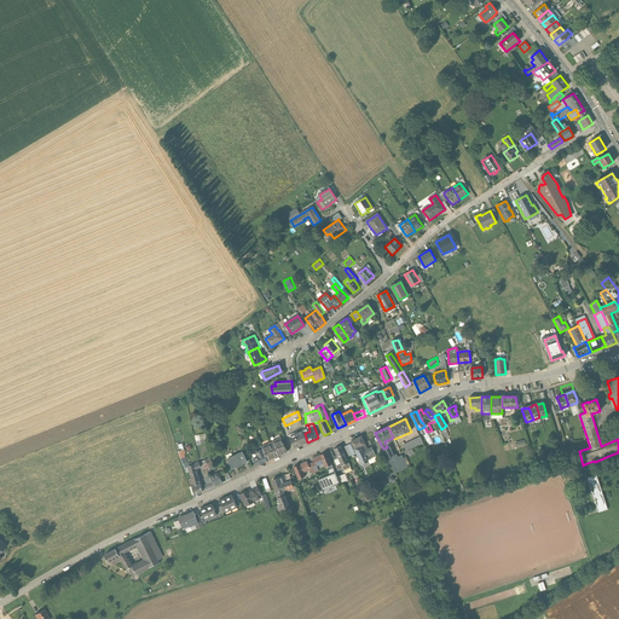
[(435,449),(424,427),(418,429),(421,434),(424,433),(428,440),(426,440),(432,451),(435,449)]
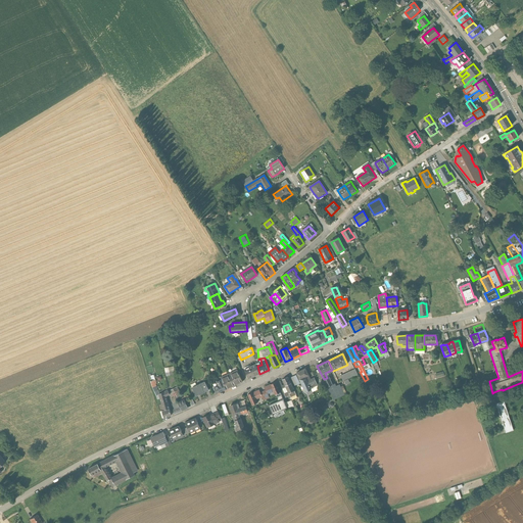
[(255,365),(248,368),(248,369),(245,371),(248,379),(259,374),(255,365)]
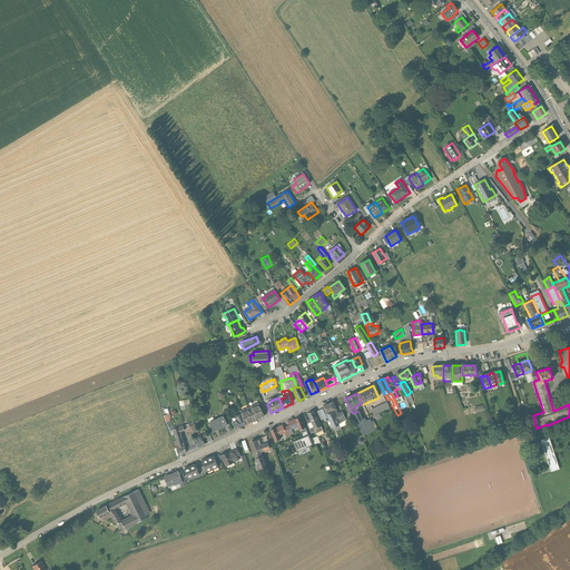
[(333,402),(323,406),(326,414),(332,411),(333,411),(337,420),(344,416),(342,412),(338,414),(333,402)]
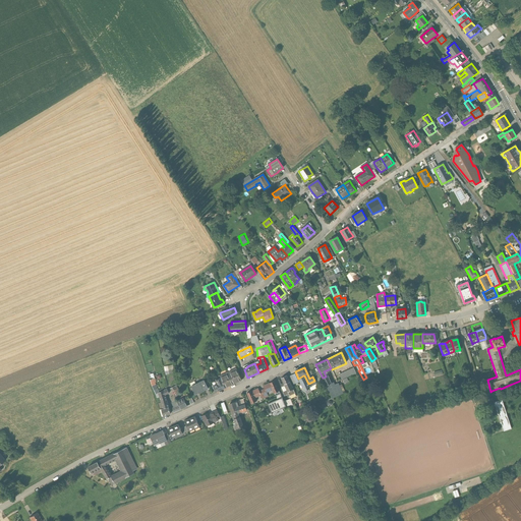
[(353,367),(339,374),(342,380),(356,373),(353,367)]
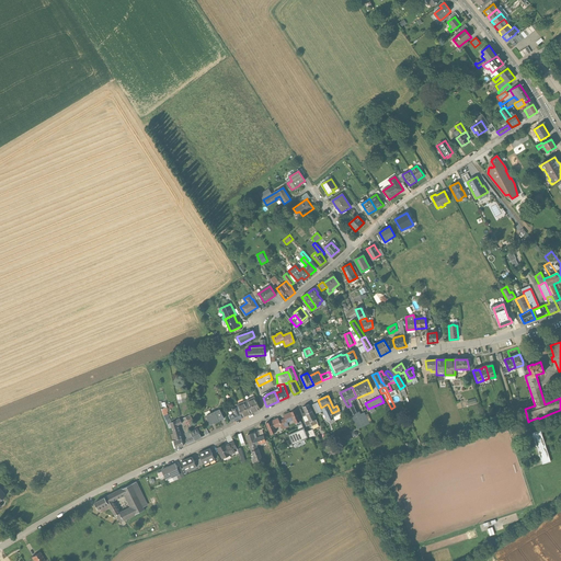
[(347,407),(342,397),(339,398),(342,403),(343,403),(347,412),(348,411),(347,407)]
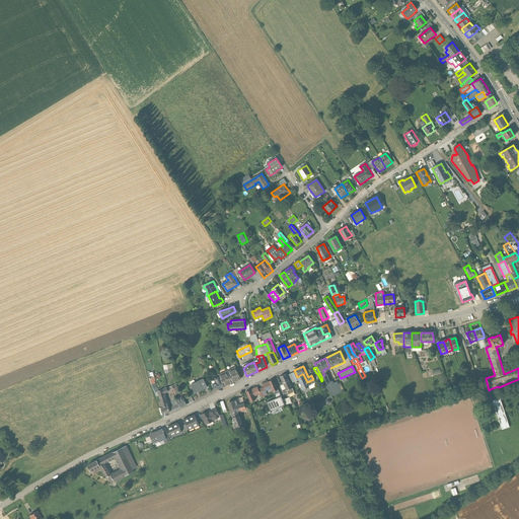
[(236,369),(228,372),(232,382),(240,379),(236,369)]
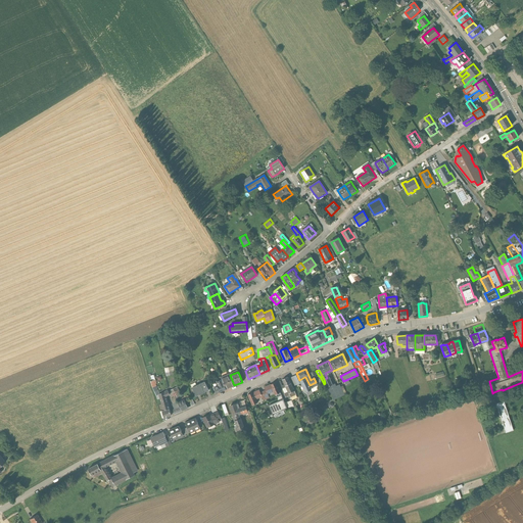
[(230,375),(222,379),(222,380),(226,389),(234,385),(230,375)]
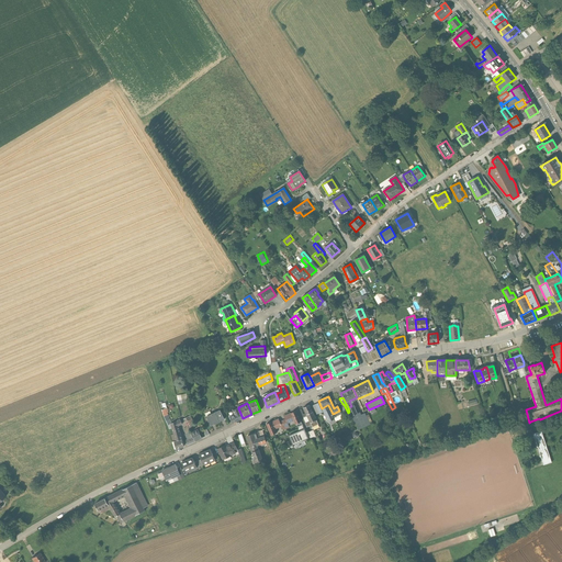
[(310,405),(303,408),(306,414),(306,415),(313,413),(310,405)]
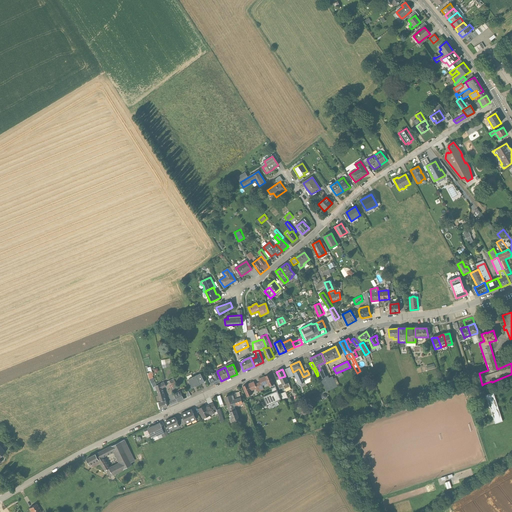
[(293,372),(299,384),(304,382),(304,381),(302,377),(298,369),(293,372)]
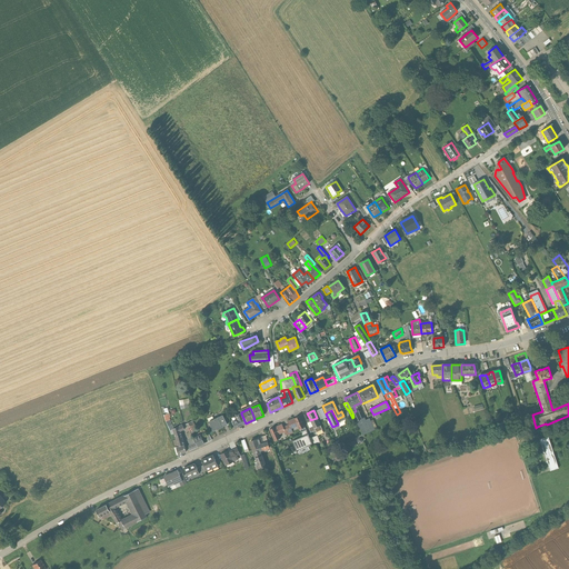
[(363,422),(358,410),(356,411),(352,412),(353,417),(359,428),(362,436),(368,432),(365,426),(368,425),(366,421),(363,422)]
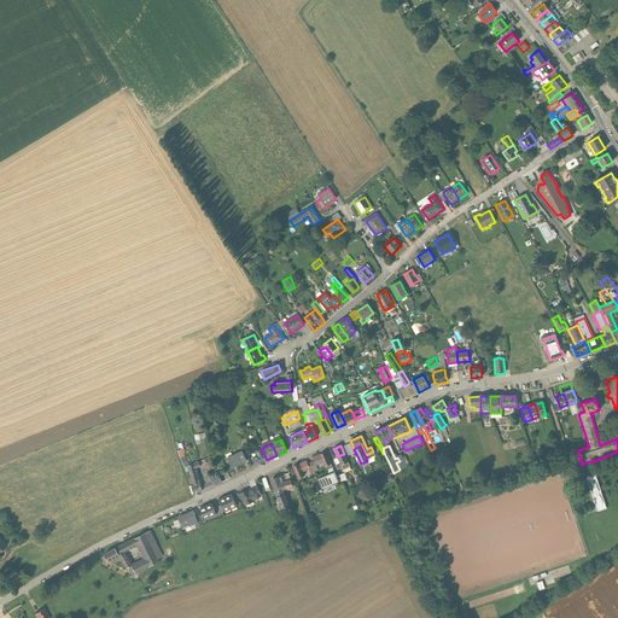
[(262,449),(251,454),(254,459),(252,459),(252,461),(255,461),(256,465),(267,460),(262,449)]
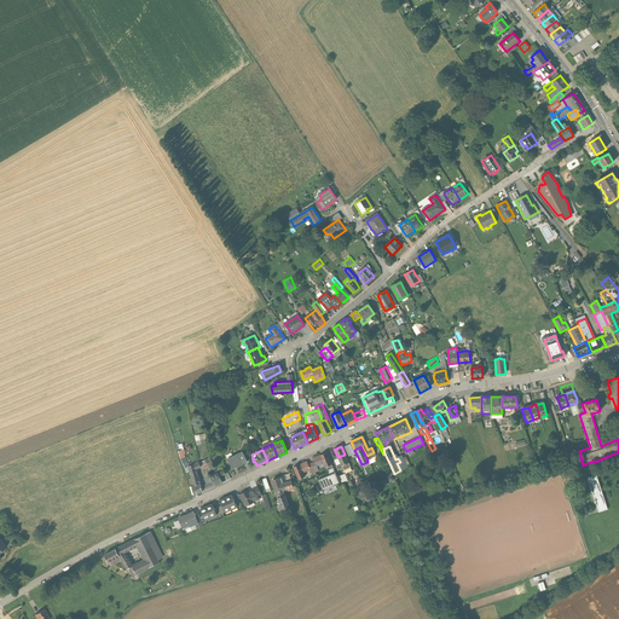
[(242,452),(227,458),(232,469),(237,467),(247,462),(242,452)]
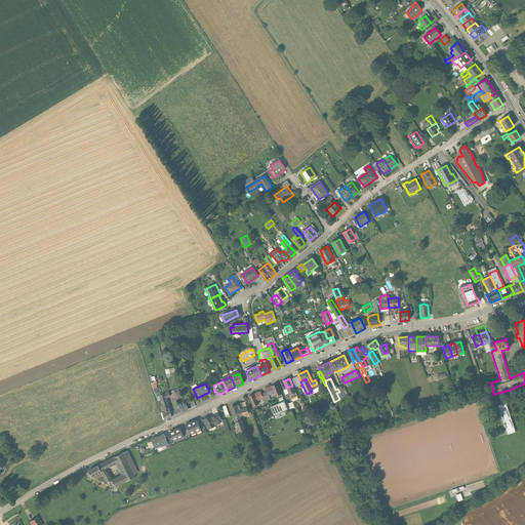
[(277,385),(272,387),(266,390),(267,393),(269,396),(275,393),(276,396),(281,394),(277,385)]
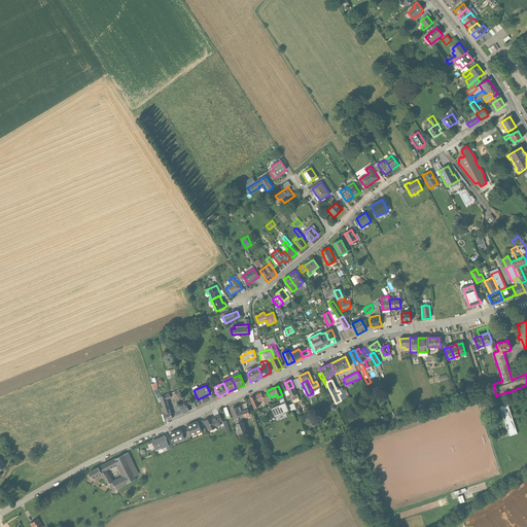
[(293,387),(287,389),(288,390),(290,395),(292,399),(293,400),(299,398),(296,394),(293,387)]
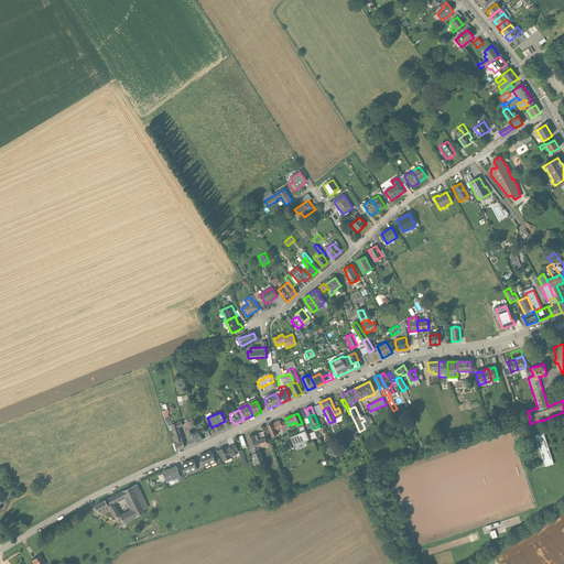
[(181,421),(171,425),(173,430),(179,427),(183,425),(181,421)]
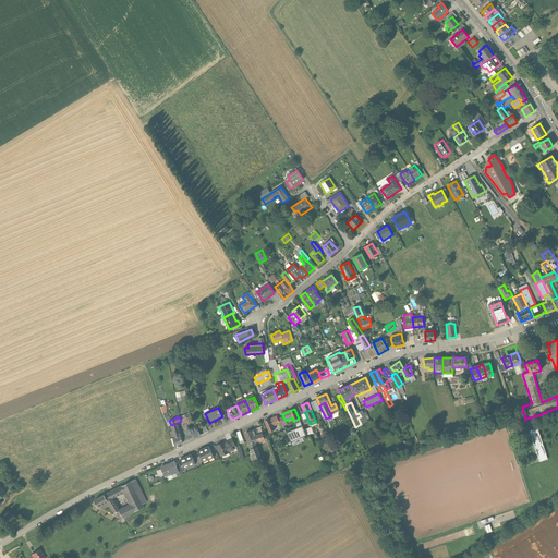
[(276,416),(269,420),(265,422),(269,432),(275,429),(273,426),(279,424),(279,423),(278,420),(276,416)]
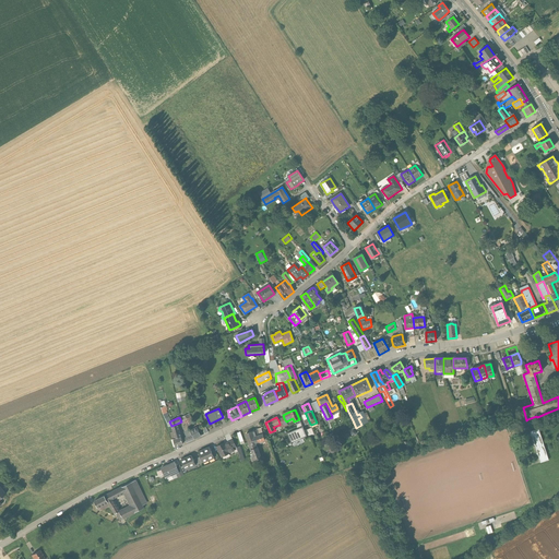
[(302,427),(287,433),(292,443),(306,437),(302,427)]
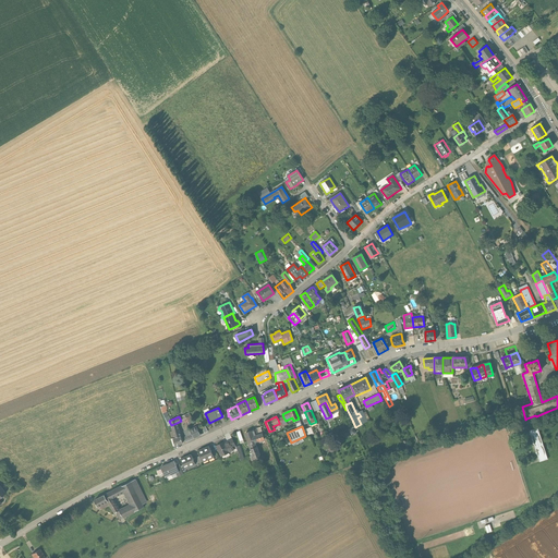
[(196,427),(190,431),(192,435),(185,437),(184,438),(185,441),(201,435),(196,427)]
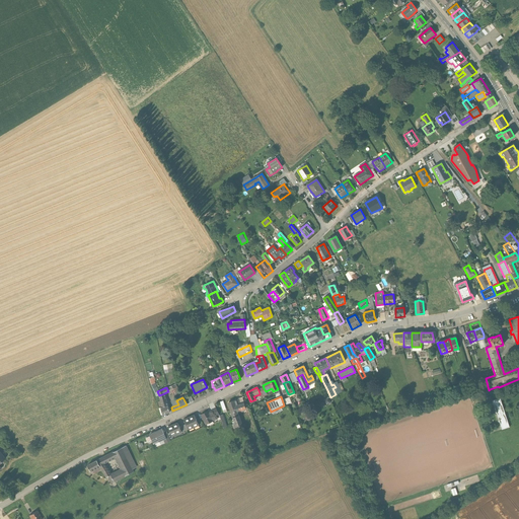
[(494,399),(502,429),(509,427),(501,397),(494,399)]
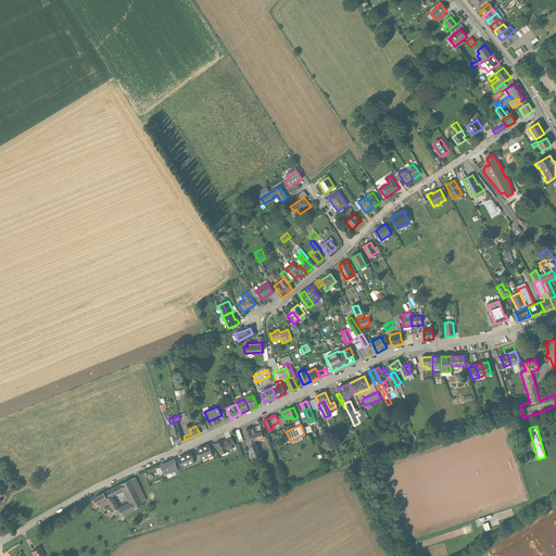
[(255,428),(244,432),(248,442),(255,440),(255,441),(264,438),(262,432),(257,433),(256,428),(255,428)]
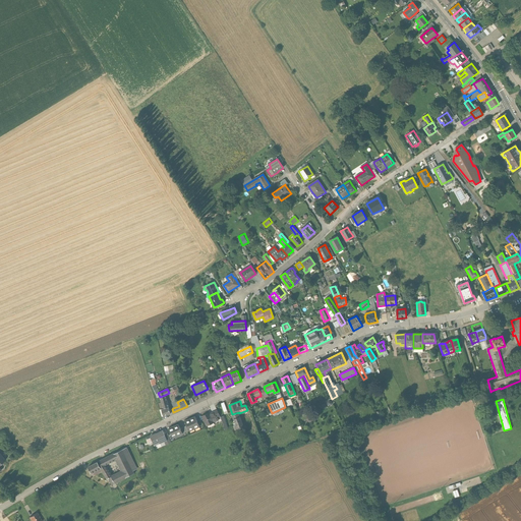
[(163,409),(161,410),(163,417),(170,414),(169,407),(163,409)]
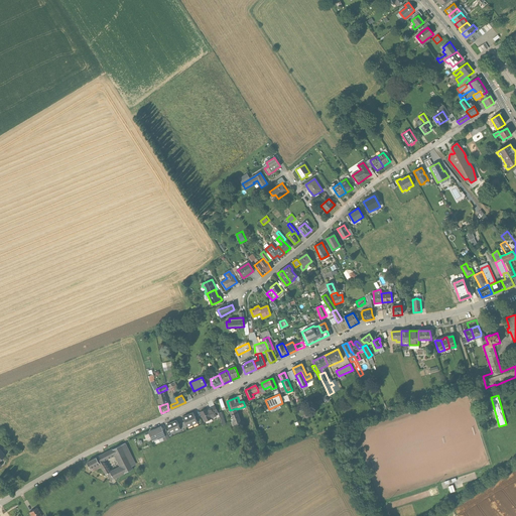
[(215,407),(208,410),(207,409),(200,412),(205,422),(212,419),(212,418),(217,416),(215,413),(218,412),(215,407)]
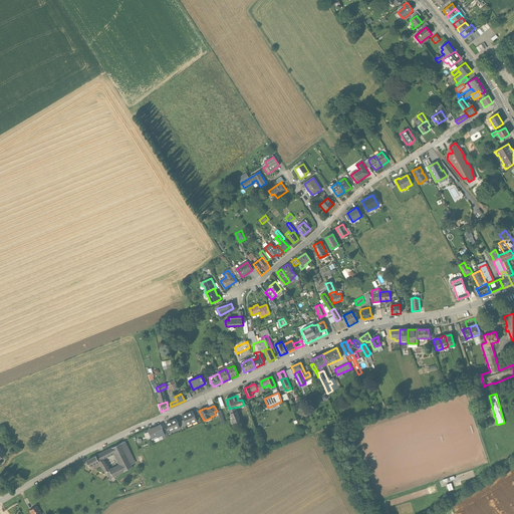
[(236,407),(229,409),(232,417),(238,415),(236,408),(236,407)]
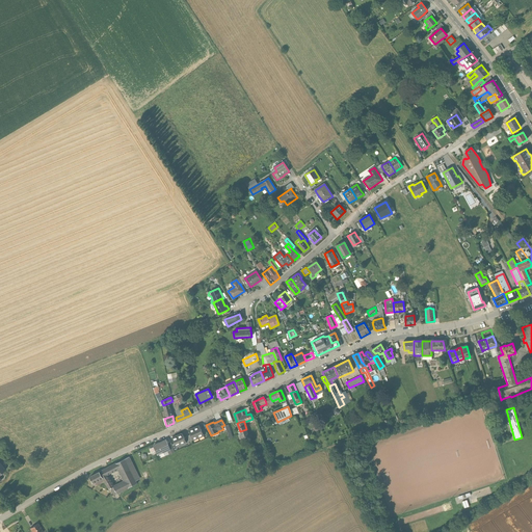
[(202,430),(200,426),(193,428),(198,439),(204,435),(202,430)]
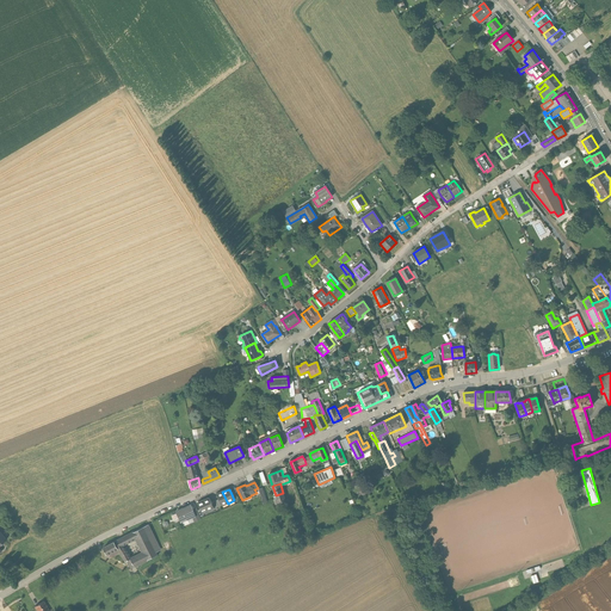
[(228,504),(222,492),(216,494),(218,500),(222,506),(228,504)]
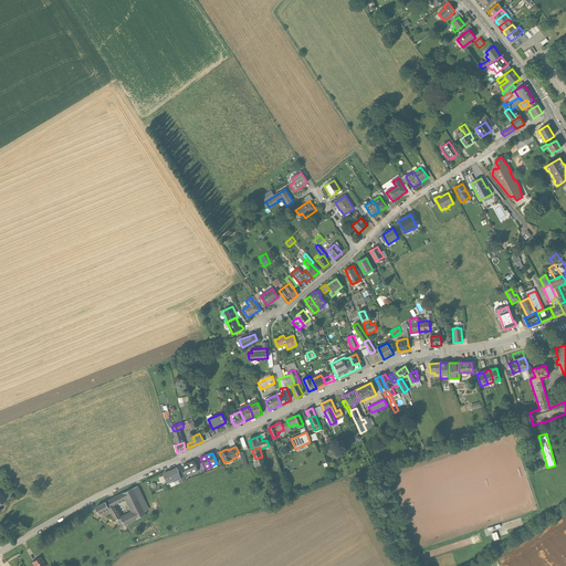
[(262,457),(255,459),(257,462),(253,463),(254,468),(264,463),(262,457)]
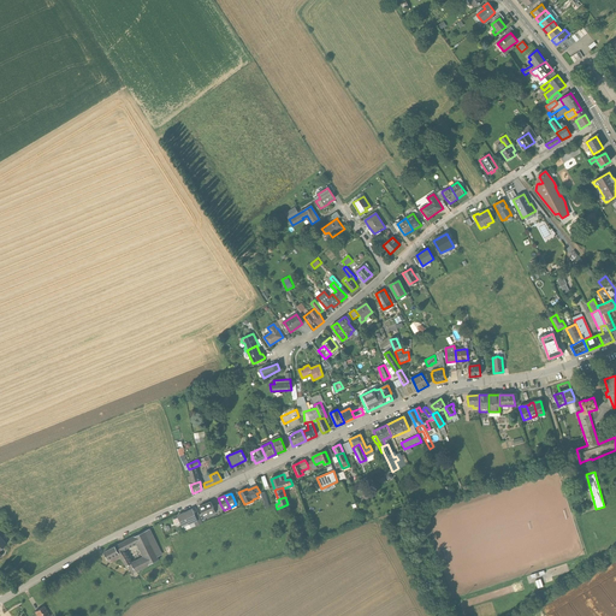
[(211,503),(199,508),(202,514),(205,519),(215,514),(211,503)]
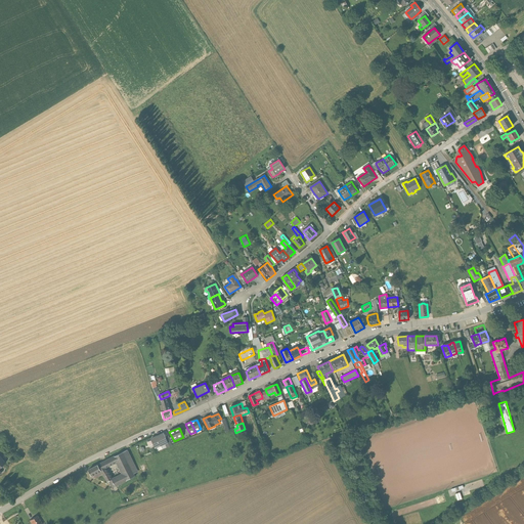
[(163,434),(150,440),(155,449),(165,444),(168,443),(166,438),(163,434)]
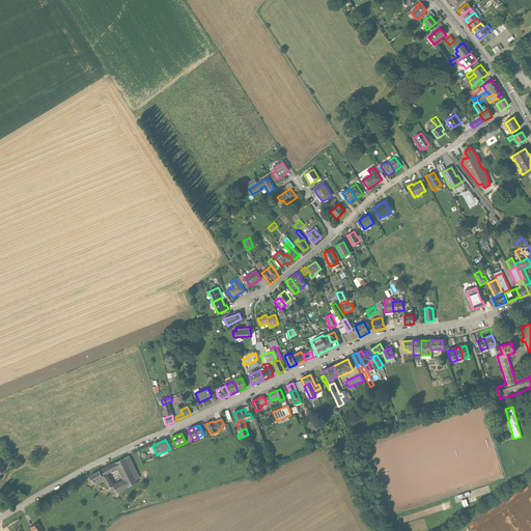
[(129,456),(103,470),(105,473),(118,467),(121,473),(108,479),(104,481),(109,490),(111,488),(114,495),(137,483),(132,474),(136,472),(129,456)]
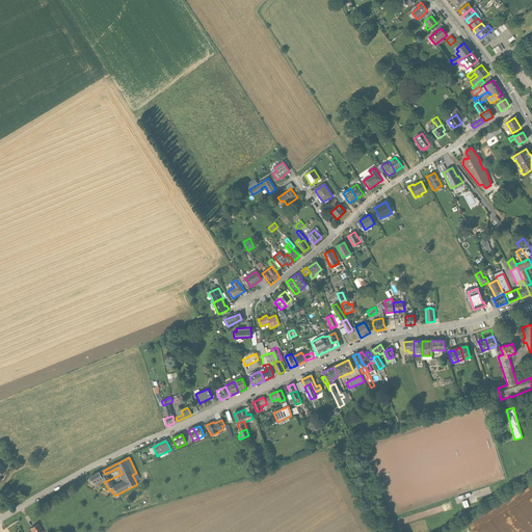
[(103,471),(89,478),(92,483),(95,482),(97,486),(104,482),(108,480),(105,474),(103,471)]
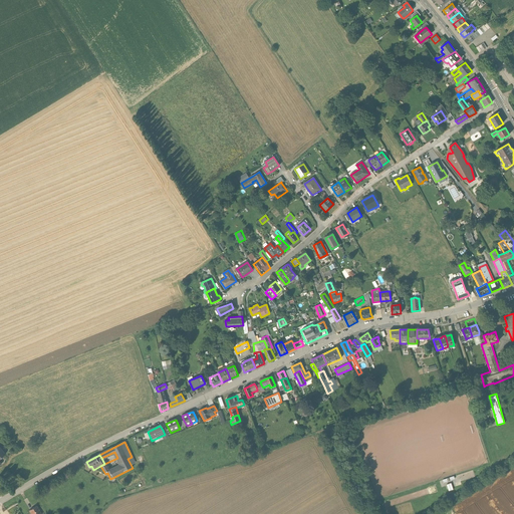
[(464,473),(466,479),(475,476),(473,471),(464,473)]
